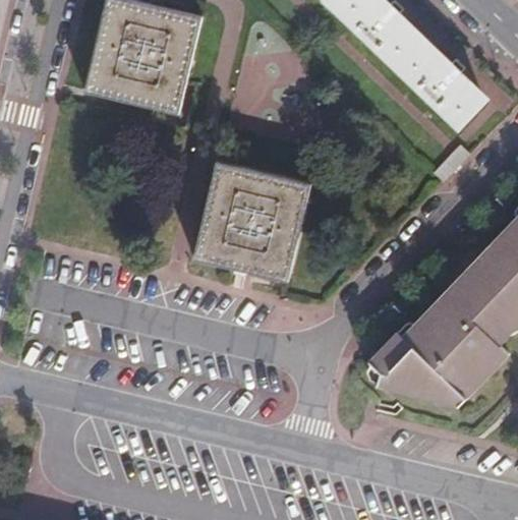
[(457,84),(462,79),(452,70),(448,75),(396,23),(399,20),(390,11),(387,14),(371,0),(319,0),(457,133),(481,109),(457,84)]
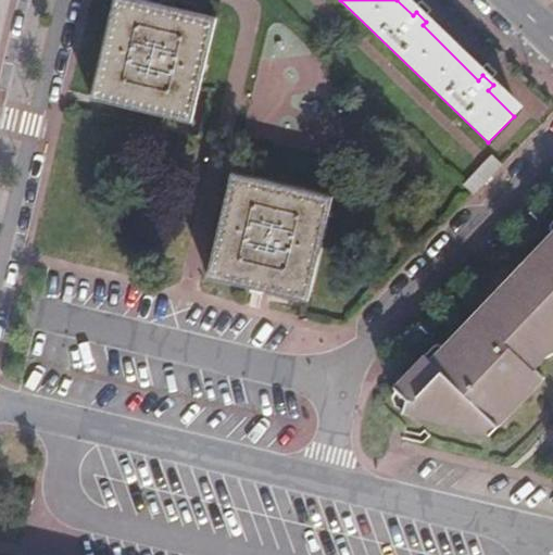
[(101,100),(190,121),(212,20),(123,1),(101,100)]
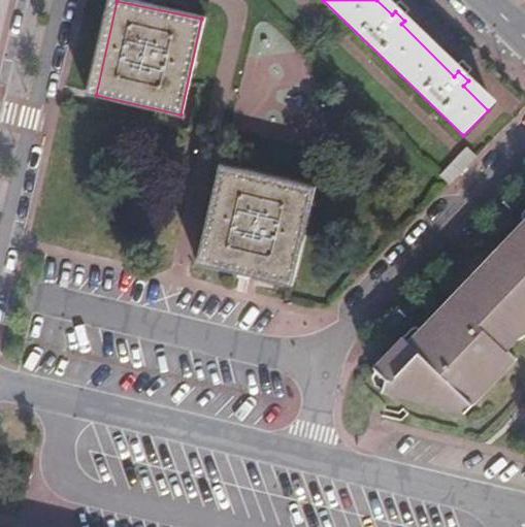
[(453,191),(480,164),(466,152),(440,179),(453,191)]
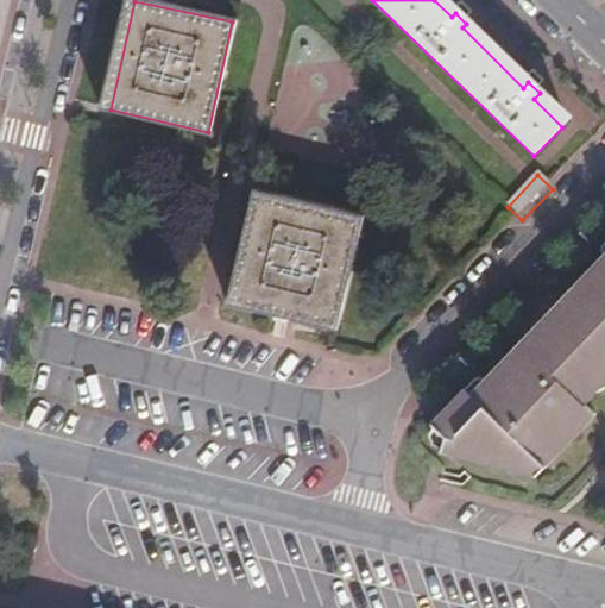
[(241,290),(341,313),(364,218),(264,195),(241,290)]
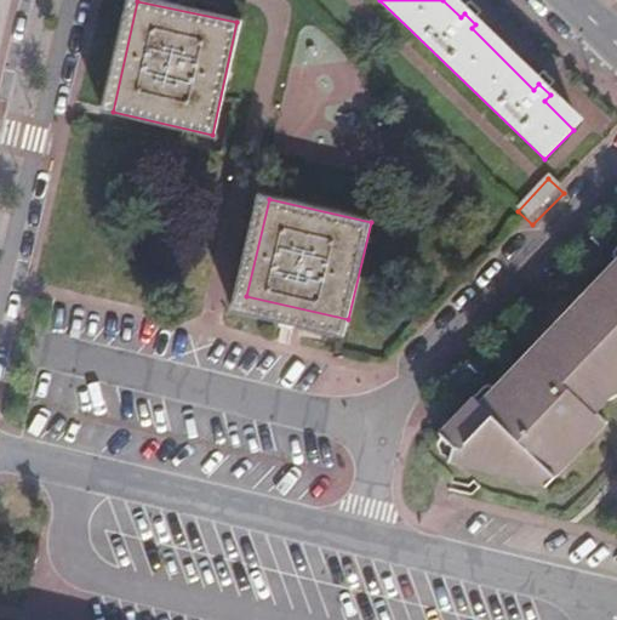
[(616,255),(580,294),(584,297),(533,350),(530,346),(479,398),(473,392),(439,428),(453,442),(449,459),(548,483),(607,421),(595,409),(616,387),(616,255)]
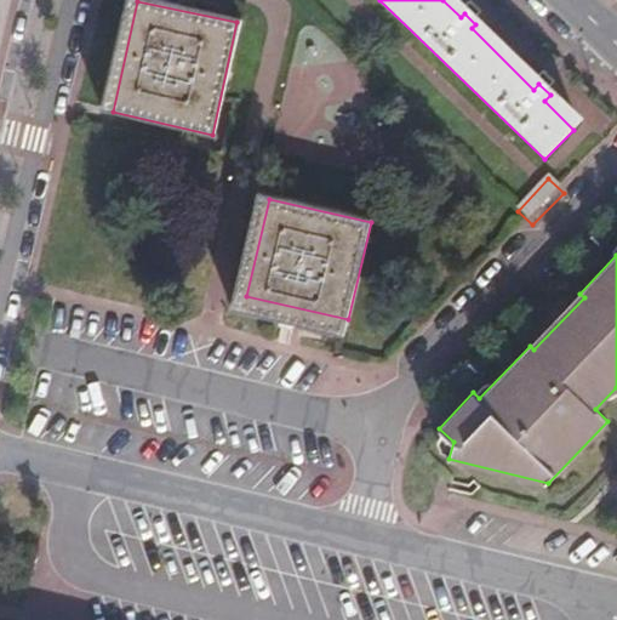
[(346,336),(348,319),(246,296),(243,311),(346,336)]
